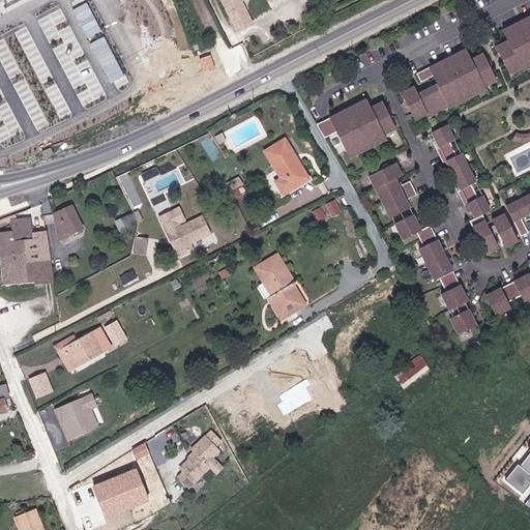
[(222,0),(238,34),(257,25),(245,3),(252,0),(222,0)]
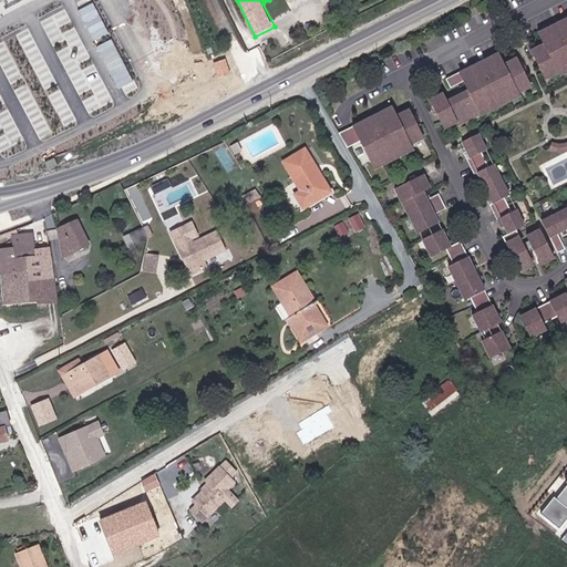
[(566,21),(560,26),(544,34),(549,47),(537,53),(546,71),(548,75),(560,70),(564,75),(566,73),(566,21)]
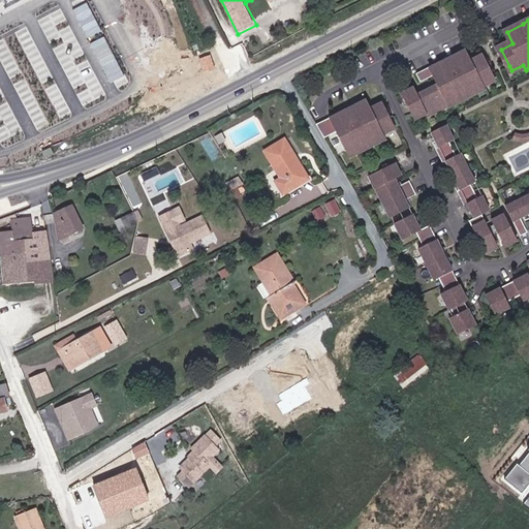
[(455,59),(431,69),(417,76),(423,86),(435,80),(439,88),(419,98),(414,89),(402,96),(411,116),(413,120),(429,113),(431,115),(452,103),(454,107),(491,89),(489,84),(499,78),(497,72),(489,56),(476,62),(470,50),(455,59)]
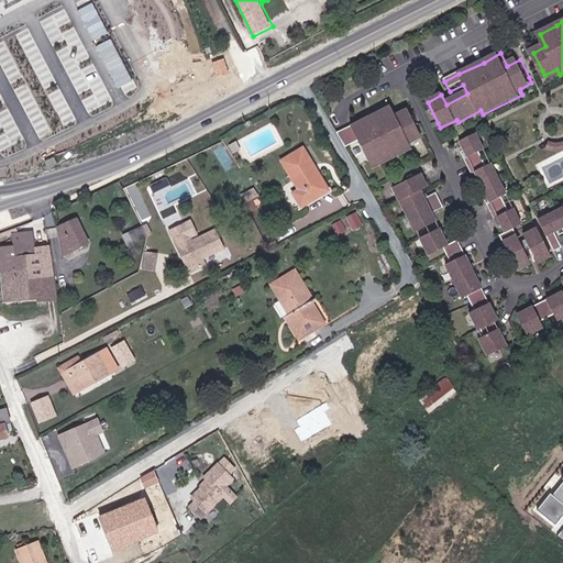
[(228,75),(222,58),(212,62),(217,78),(228,75)]
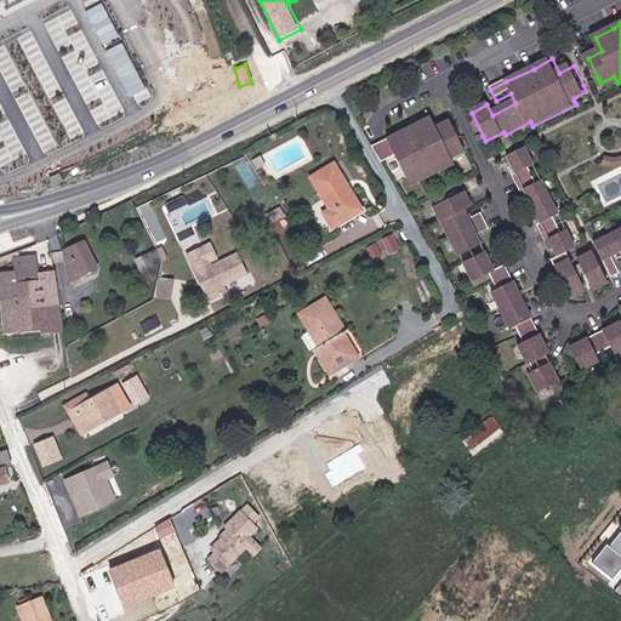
[(457,158),(471,151),(467,144),(454,121),(440,129),(437,123),(434,117),(410,130),(375,149),(383,164),(400,155),(410,175),(417,187),(438,176),(460,164),(457,158)]
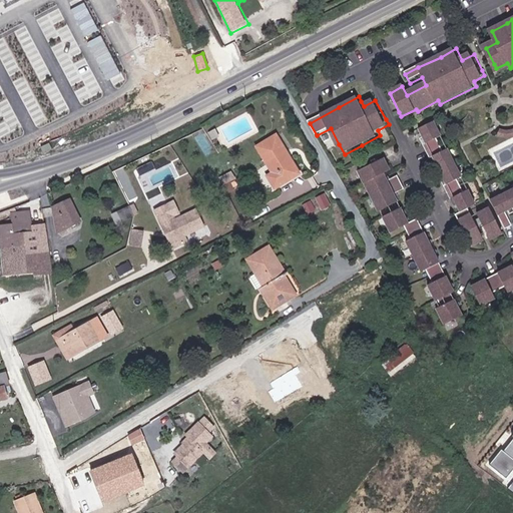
[(461,211),(473,235),(477,242),(491,235),(488,228),(475,203),(482,199),(475,185),(469,187),(464,174),(468,173),(454,144),(449,146),(443,133),(447,131),(440,116),(425,124),(429,133),(424,135),(437,161),(443,158),(450,174),(445,177),(458,201),(463,199),(466,208),(461,211)]
